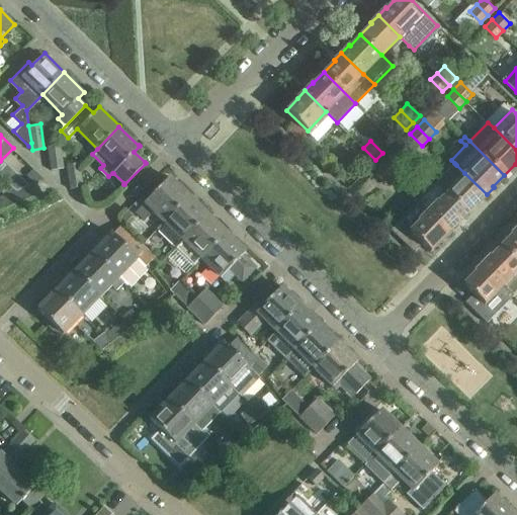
[(52,168),(64,167),(60,143),(48,145),(52,168)]
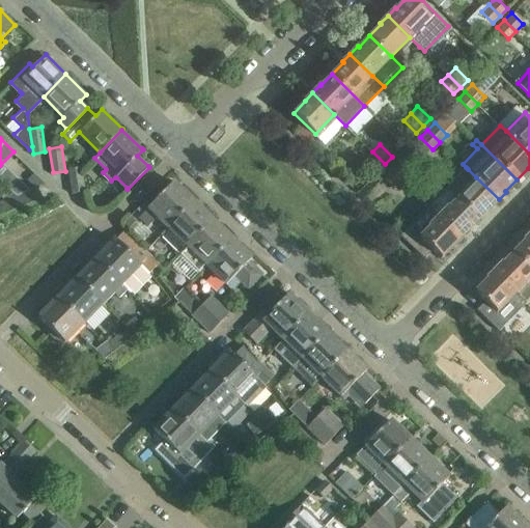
[(379,171),(385,164),(372,151),(366,159),(379,171)]
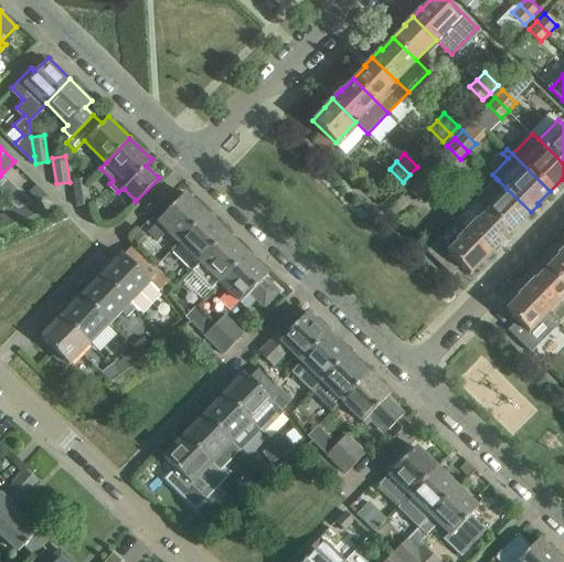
[(422,171),(415,179),(428,192),(436,184),(422,171)]
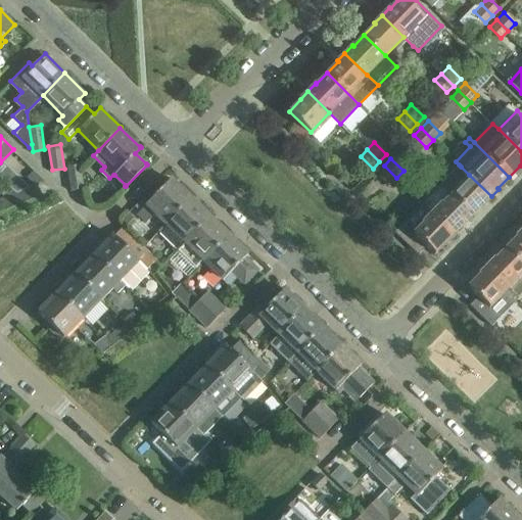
[(70,189),(83,187),(80,162),(67,164),(70,189)]
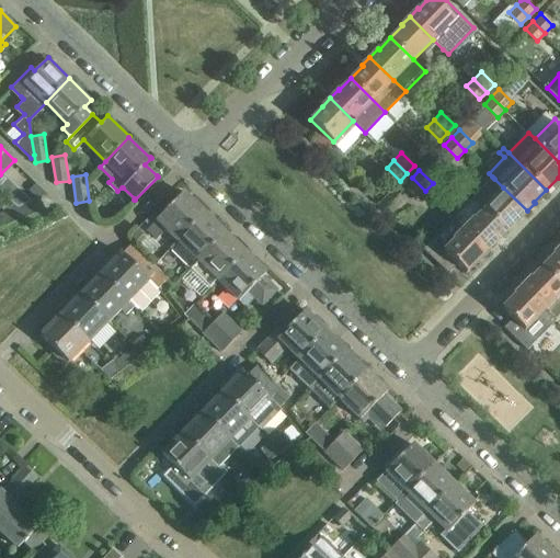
[(492,177),(472,197),(506,230),(518,218),(520,219),(527,211),(494,179),(492,177)]
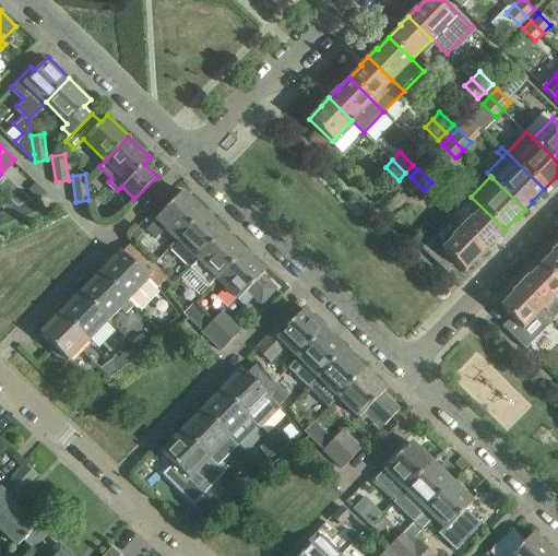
[(411,177),(403,185),(416,198),(424,190),(411,177)]
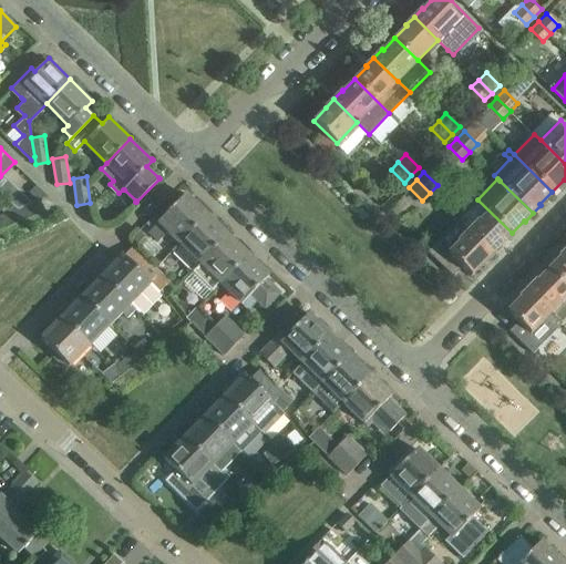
[(167,231),(178,242),(206,214),(185,193),(148,229),(158,239),(167,231)]
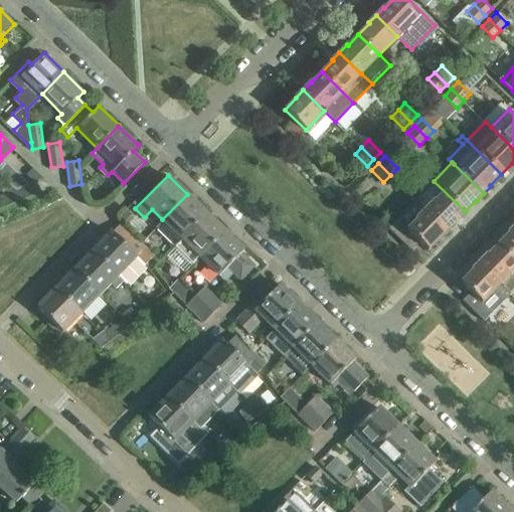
[(18,200),(40,191),(35,180),(13,189),(18,200)]
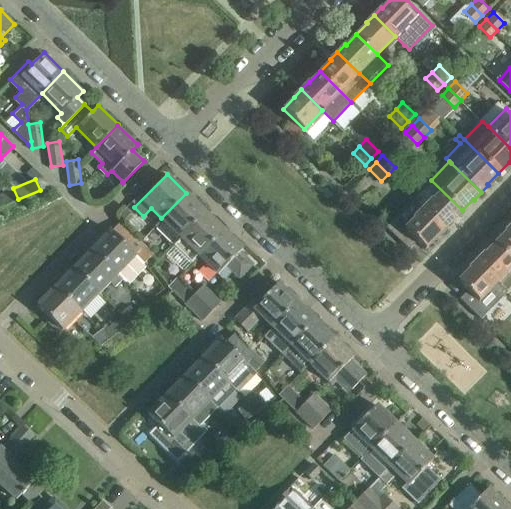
[(431,180),(413,198),(445,230),(452,222),(451,221),(462,210),(431,180)]
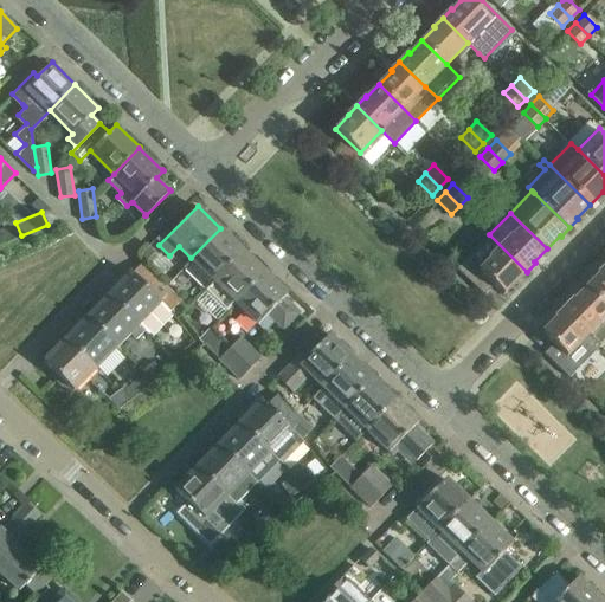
[(0,244),(21,235),(15,222),(0,228),(0,244)]
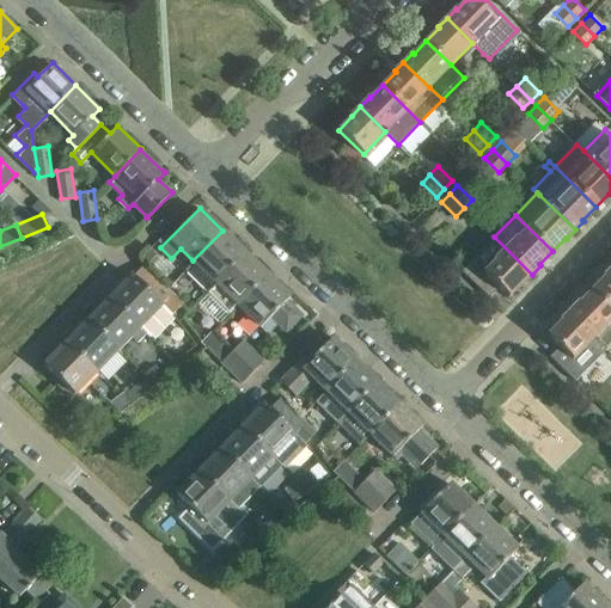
[(193,260),(184,269),(207,290),(245,252),(222,231),(193,260)]
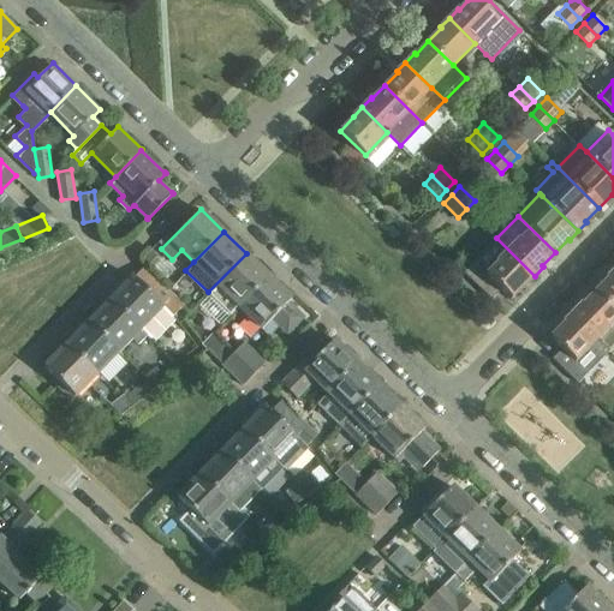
[(496,238),(464,271),(492,298),(501,288),(511,298),(525,283),(526,285),(535,276),(496,238)]
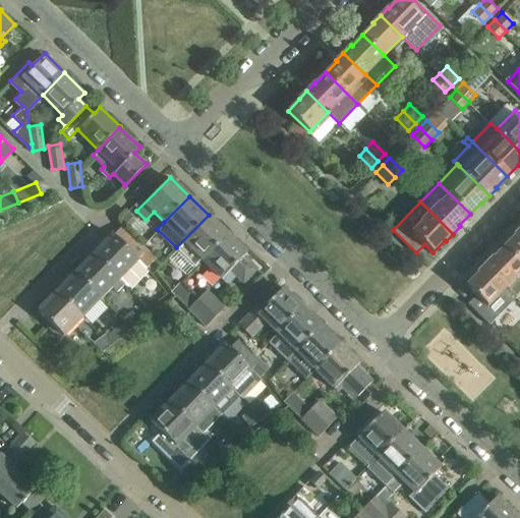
[(209,215),(176,247),(195,266),(201,259),(227,233),(209,215)]
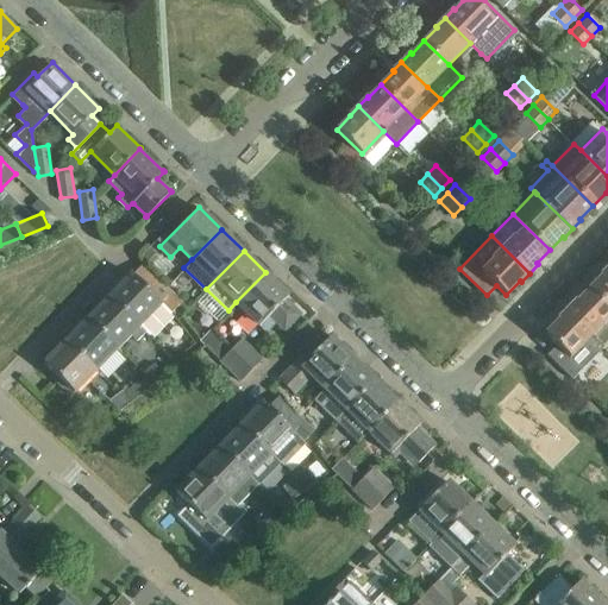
[(132,272),(110,295),(139,323),(145,331),(149,334),(182,301),(143,263),(132,273),(132,272)]
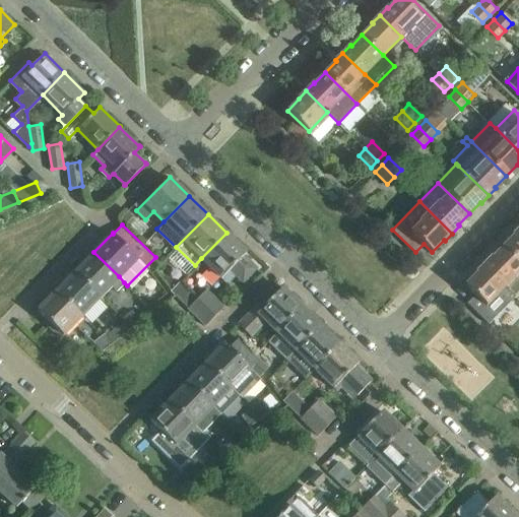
[(514,236),(503,247),(518,261),(518,228),(513,235),(514,236)]
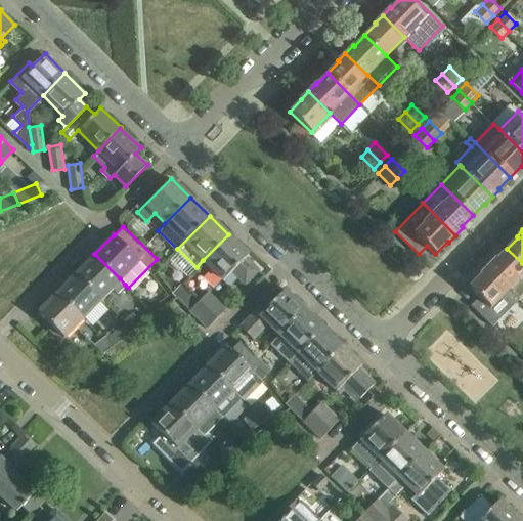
[(245,256),(247,253),(228,234),(203,260),(211,268),(210,269),(217,276),(219,275),(225,281),(226,281),(228,284),(236,275),(245,284),(258,269),(245,256)]
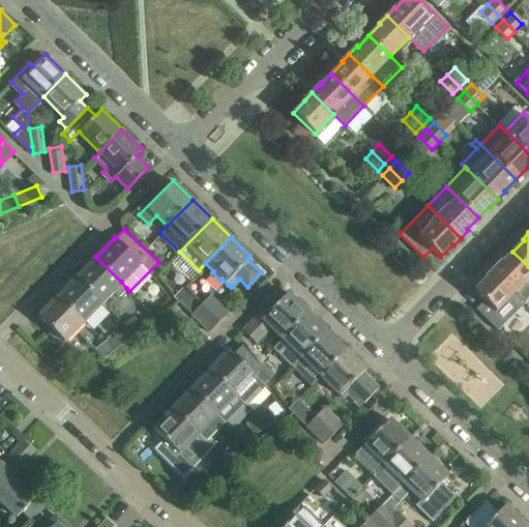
[(501,261),(493,269),(515,291),(525,300),(528,296),(528,266),(512,252),(502,263),(501,261)]
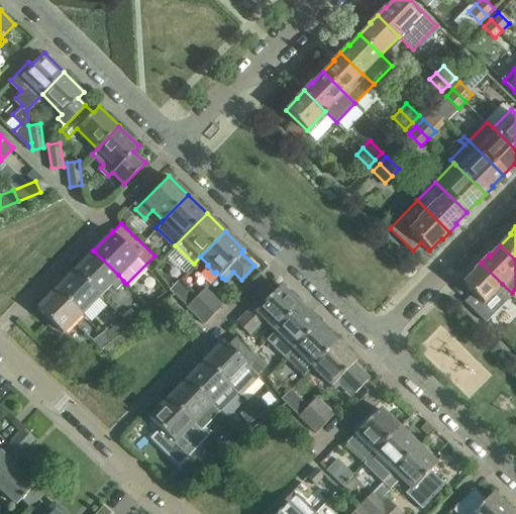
[(93,250),(75,270),(100,294),(110,284),(115,289),(123,281),(118,275),(93,250)]
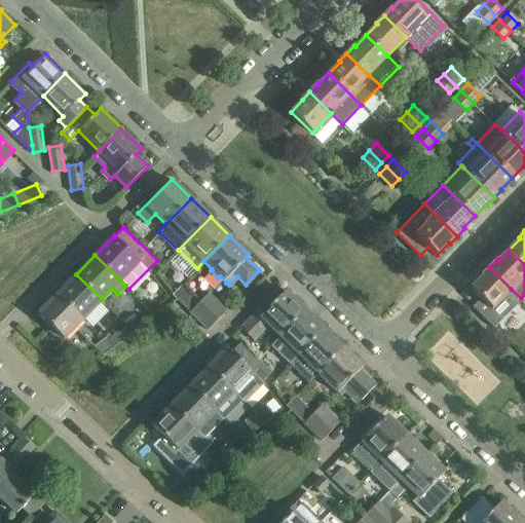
[(489,267),(482,275),(483,276),(472,288),(481,297),(473,305),(494,326),(521,298),(511,289),(489,267)]
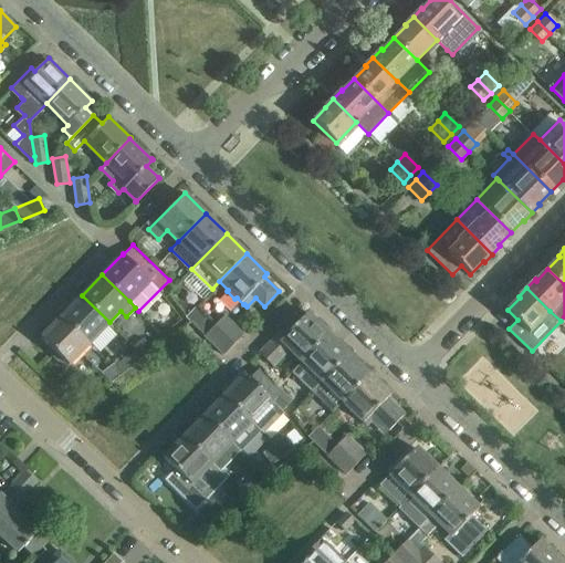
[(82,295),(62,315),(90,343),(110,322),(82,295)]
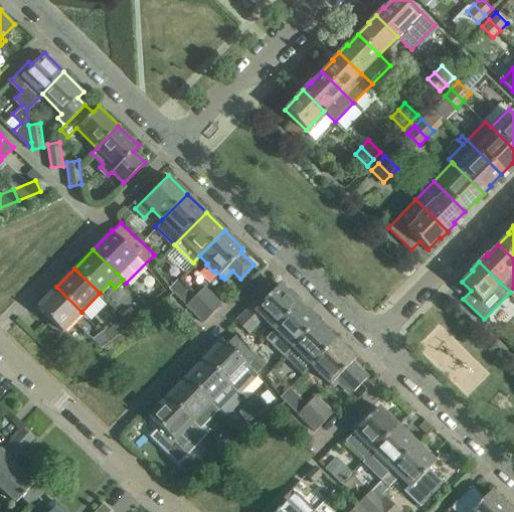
[(174,292),(178,296),(187,287),(178,278),(169,287),(174,292)]
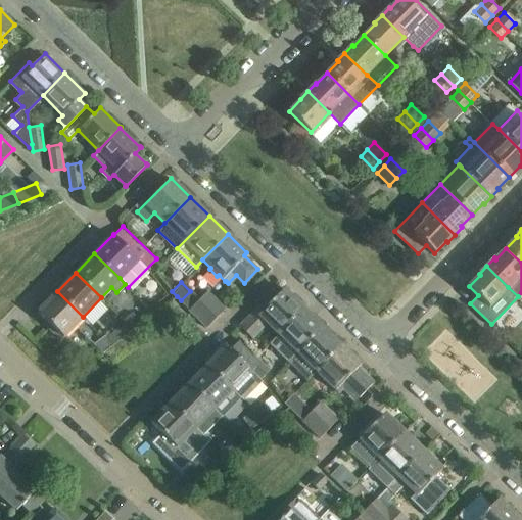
[(259,303),(239,323),(253,337),(268,323),(278,333),(303,308),(284,288),(279,293),(273,288),(263,298),(264,299),(269,304),(265,309),(259,303)]
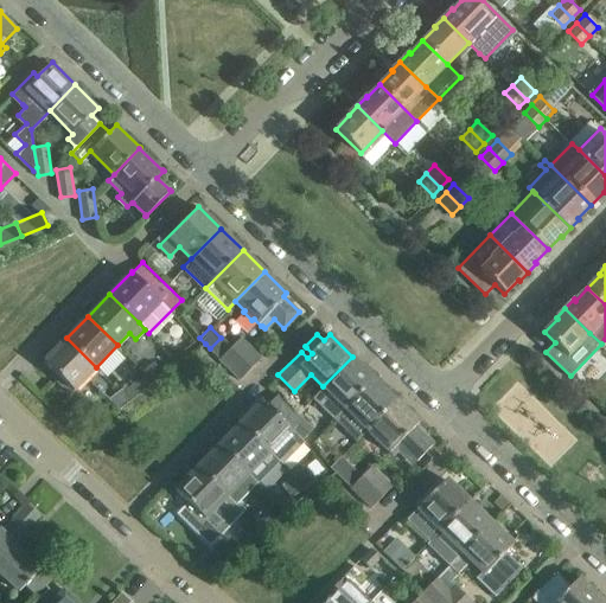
[(252,367),(261,357),(241,337),(230,347),(252,367)]
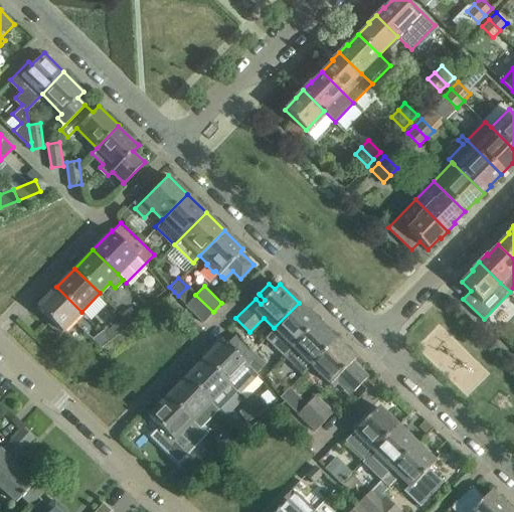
[(60,333),(81,312),(56,287),(37,306),(51,320),(48,322),(60,333)]
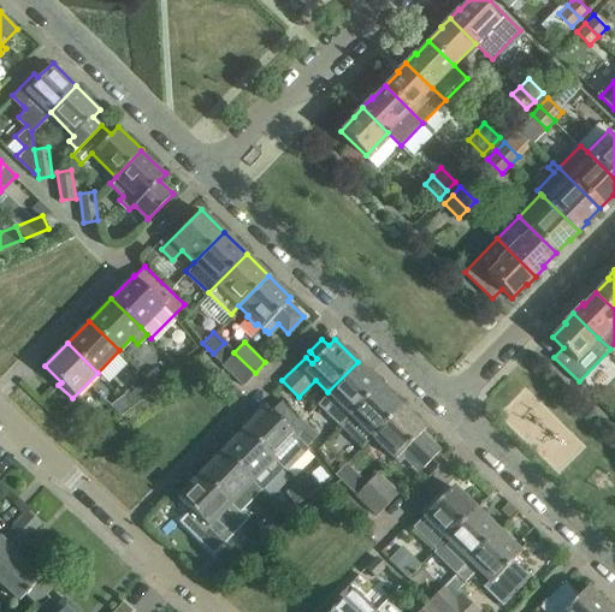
[(223,363),(234,352),(224,343),(213,354),(223,363)]
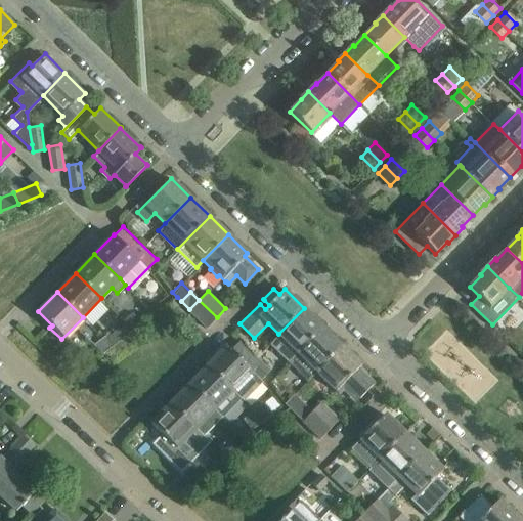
[(208,327),(217,317),(199,300),(189,309),(208,327)]
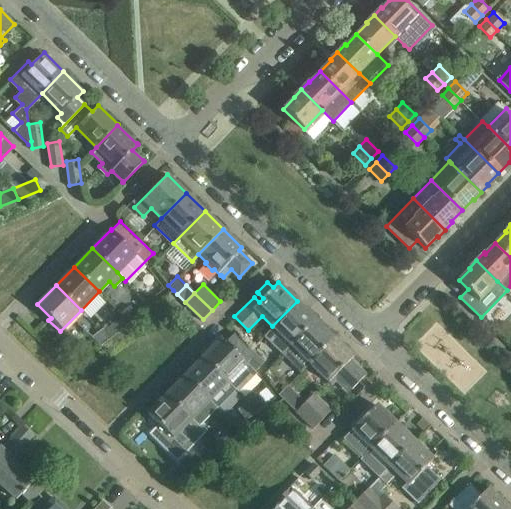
[(297,301),(272,326),(264,335),(282,353),(315,319),(297,301)]
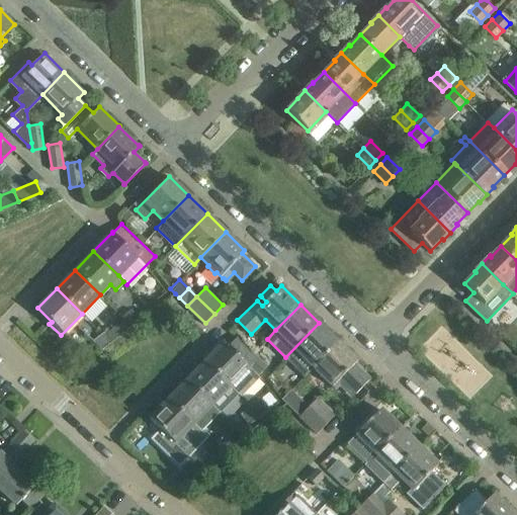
[(121,315),(124,318),(126,321),(127,321),(137,314),(132,308),(121,315)]
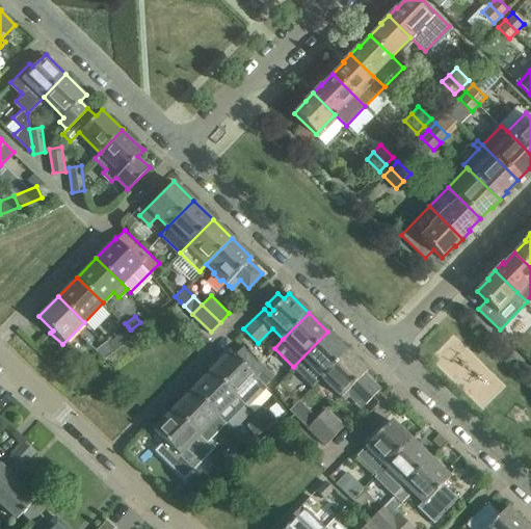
[(347,350),(327,332),(293,367),(313,386),(322,376),(347,350)]
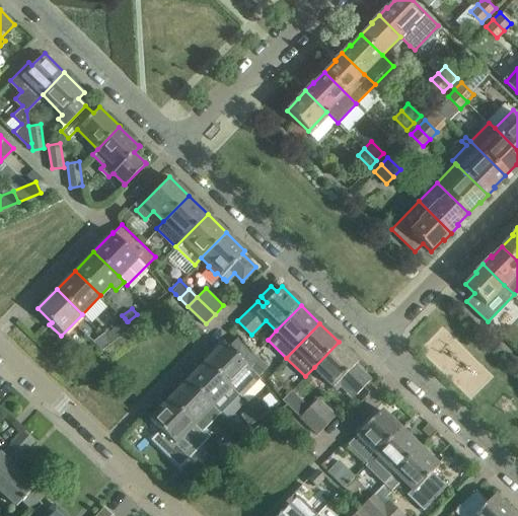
[(104,332),(103,332),(112,343),(122,335),(115,326),(106,333),(104,332)]
